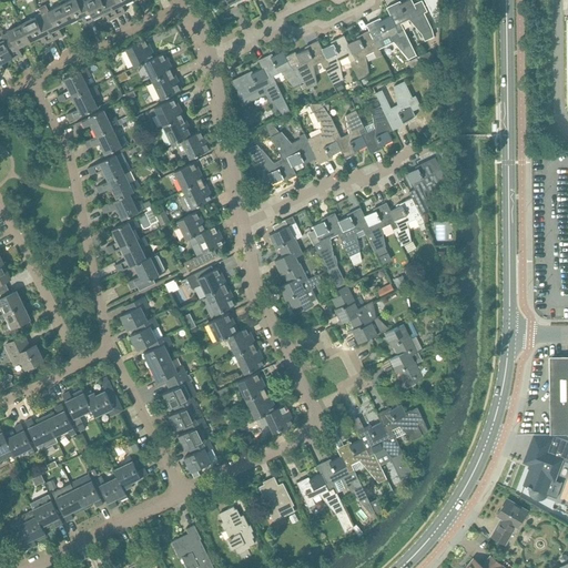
[(94,20),(93,18),(93,19),(84,0),(70,0),(61,4),(70,22),(81,17),(85,24),(94,20)]
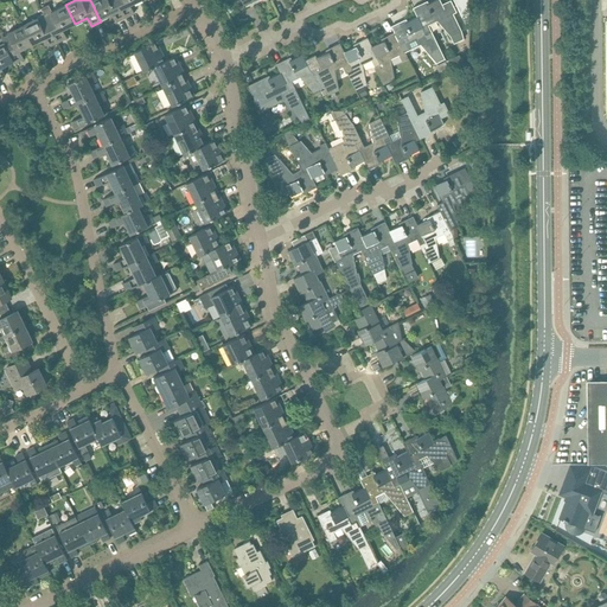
[(125,18),(116,0),(91,0),(90,0),(100,20),(100,19),(112,13),(116,23),(125,18)]
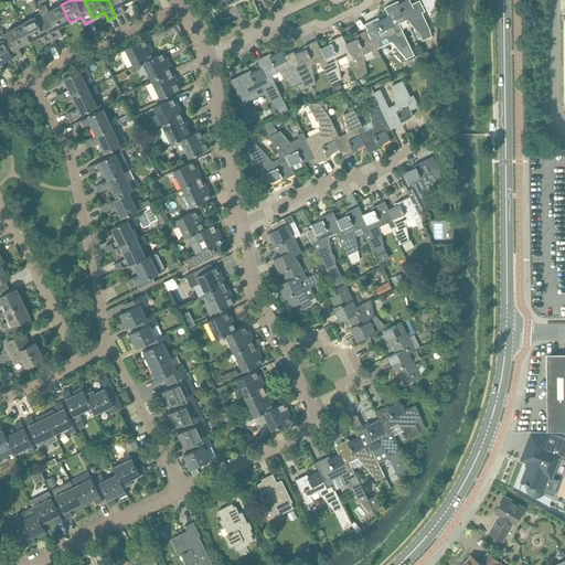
[(108,0),(116,17),(125,12),(121,4),(129,0),(108,0)]
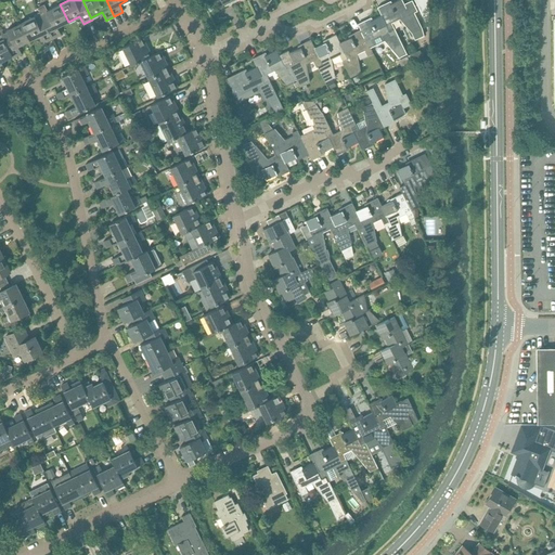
[(377,8),(382,15),(389,30),(395,28),(391,23),(400,20),(412,33),(415,40),(424,36),(422,28),(414,12),(417,11),(412,0),(404,4),(402,0),(398,0),(390,4),(389,2),(377,8)]
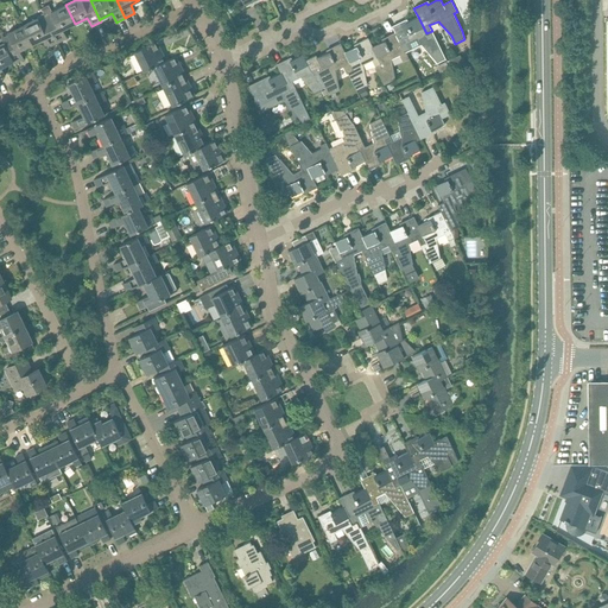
[(454,0),(463,18),(470,16),(469,0),(454,0)]
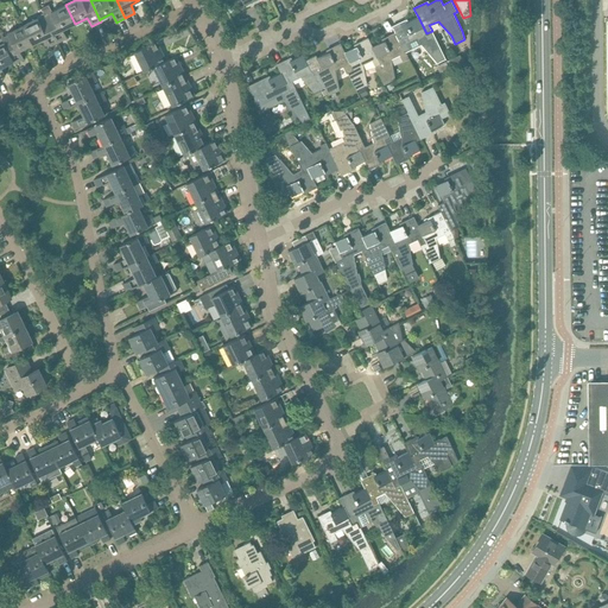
[(45,17),(57,43),(67,38),(63,30),(75,24),(65,5),(52,12),(49,5),(42,8),(45,17)]
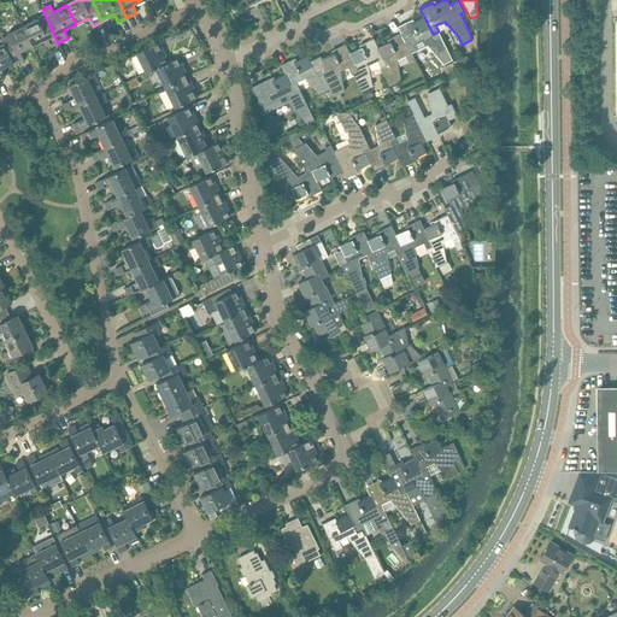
[(39,18),(23,25),(33,46),(45,40),(50,48),(58,43),(46,17),(40,21),(39,18)]
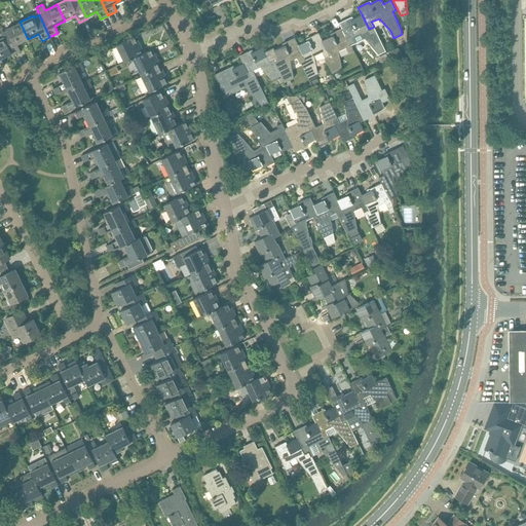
[(369,29),(362,14),(351,20),(350,17),(339,23),(342,29),(342,28),(350,45),(351,45),(355,43),(352,38),(361,34),(378,54),(385,51),(374,27),(369,29)]
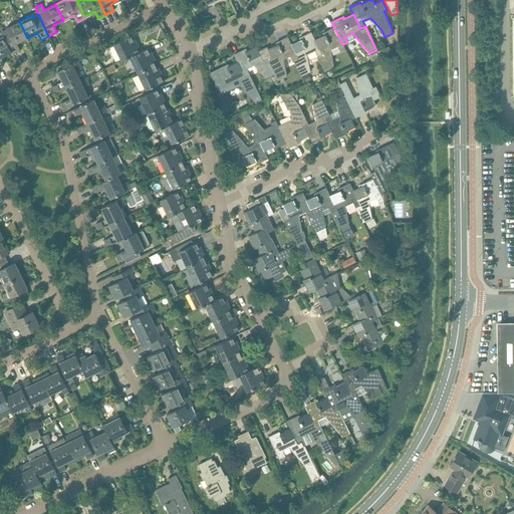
[(12,54),(20,50),(16,43),(27,38),(19,21),(6,28),(7,29),(1,32),(3,36),(11,52),(12,54)]
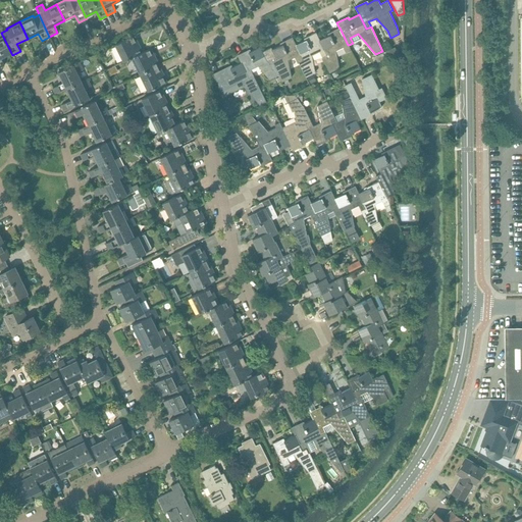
[(340,28),(340,29),(329,33),(330,35),(319,40),(326,55),(322,57),(329,72),(340,68),(335,51),(344,48),(346,53),(351,50),(349,45),(348,45),(340,28)]
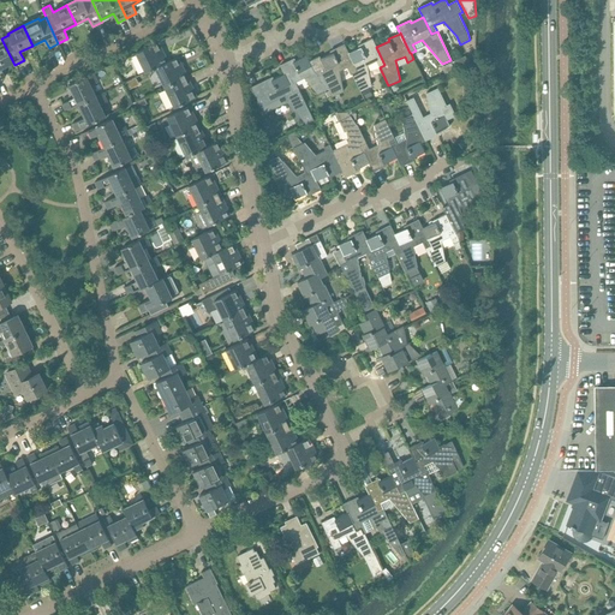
[(0,39),(0,79),(5,77),(1,69),(13,63),(4,43),(1,39),(0,39)]
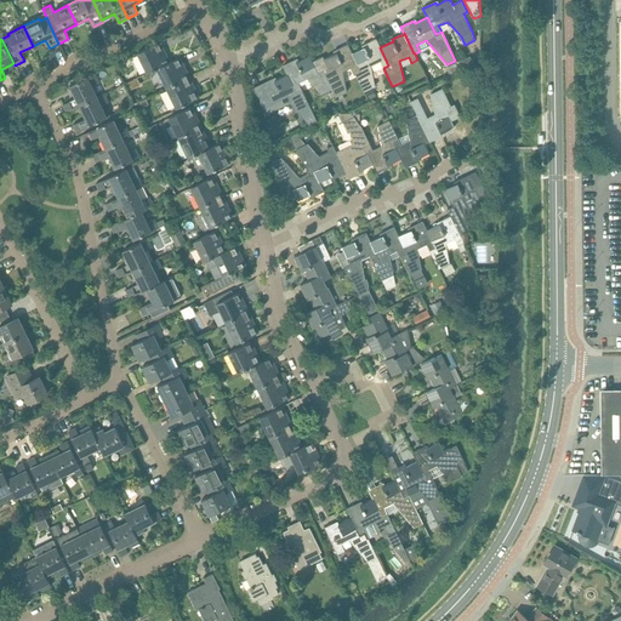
[(381,62),(383,68),(388,66),(380,47),(376,39),(363,45),(364,47),(352,53),(360,70),(355,73),(364,92),(375,86),(371,67),(381,62)]
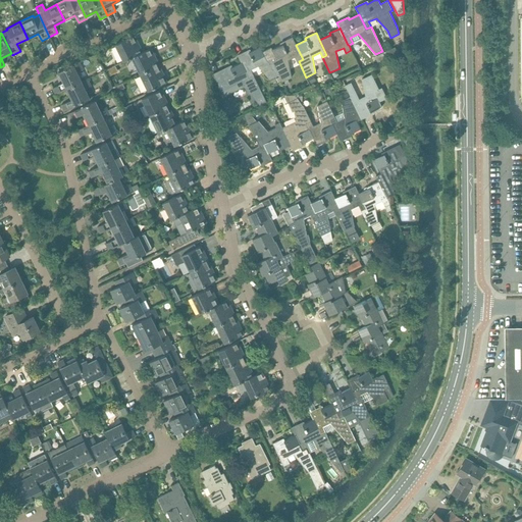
[(143,52),(135,35),(115,44),(123,61),(132,57),(143,52)]
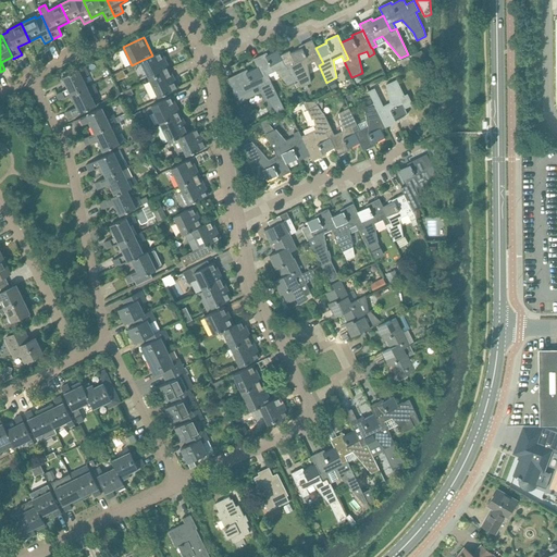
[(285,65),(289,63),(297,79),(298,82),(300,86),(301,87),(311,83),(308,65),(316,61),(319,65),(323,63),(316,48),(312,40),(300,46),(301,48),(291,53),(289,51),(280,56),(285,65)]
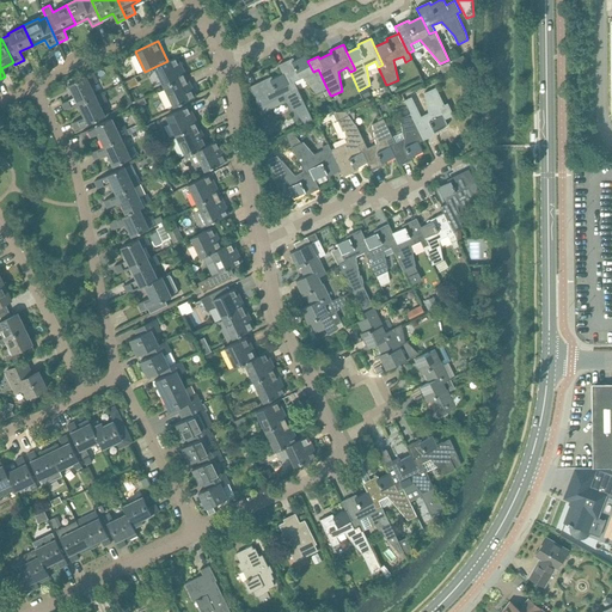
[(279,65),(282,74),(291,92),(297,89),(294,83),(303,78),(316,93),(326,87),(318,69),(313,72),(307,61),(305,55),(292,61),(291,59),(279,65)]
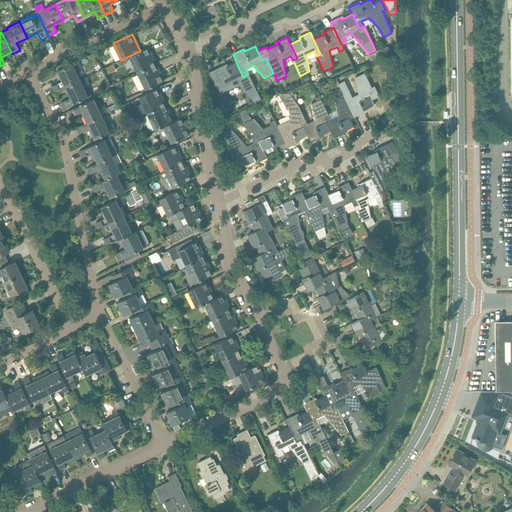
[(129,56),(137,73),(156,64),(148,47),(140,51),(129,56)]
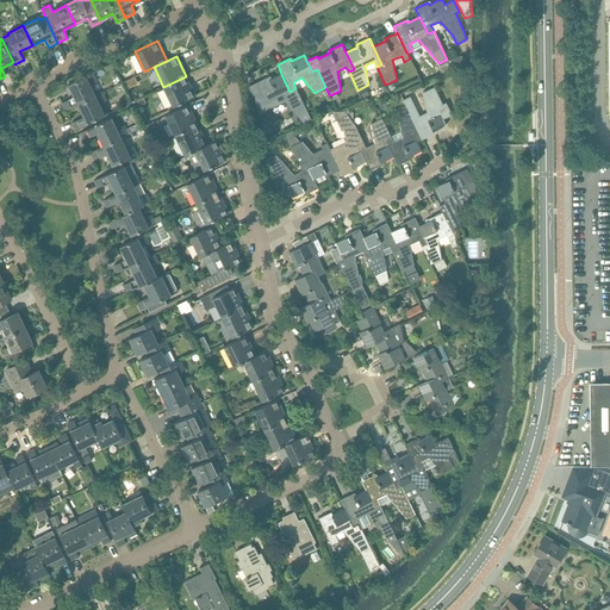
[(462,56),(449,62),(452,68),(465,62),(462,56)]
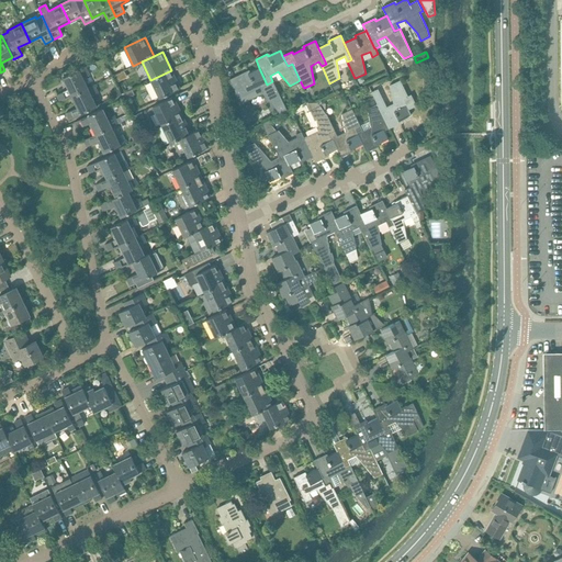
[(86,67),(63,78),(68,89),(57,96),(60,102),(71,97),(71,96),(88,88),(82,78),(89,75),(86,67)]
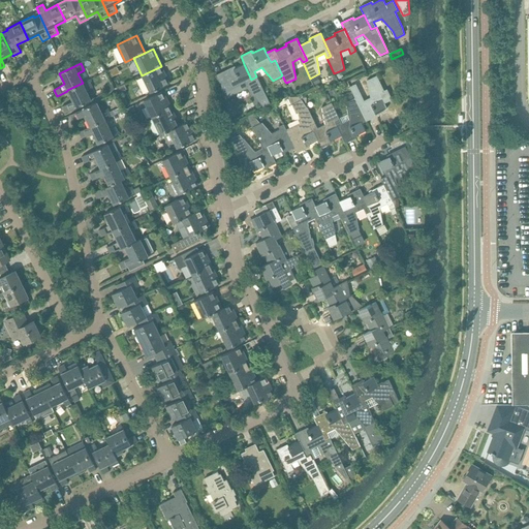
[(236,68),(217,76),(224,92),(227,98),(247,88),(263,106),(270,103),(256,76),(251,80),(244,64),(236,68)]
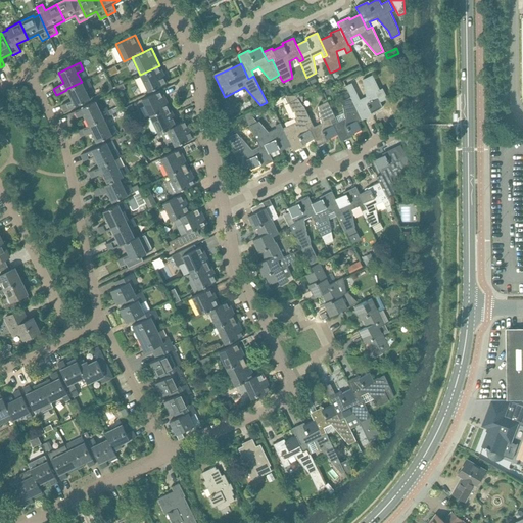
[(148,92),(168,83),(159,65),(140,75),(148,92)]
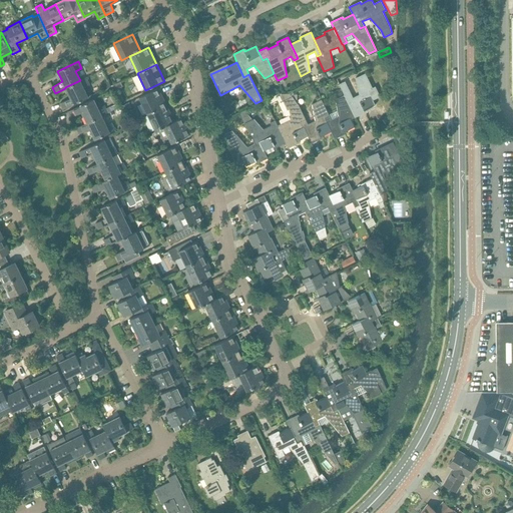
[(344,95),(355,117),(366,112),(365,110),(375,105),(373,100),(380,96),(375,87),(372,88),(365,73),(355,78),(359,94),(351,98),(349,93),(344,95)]
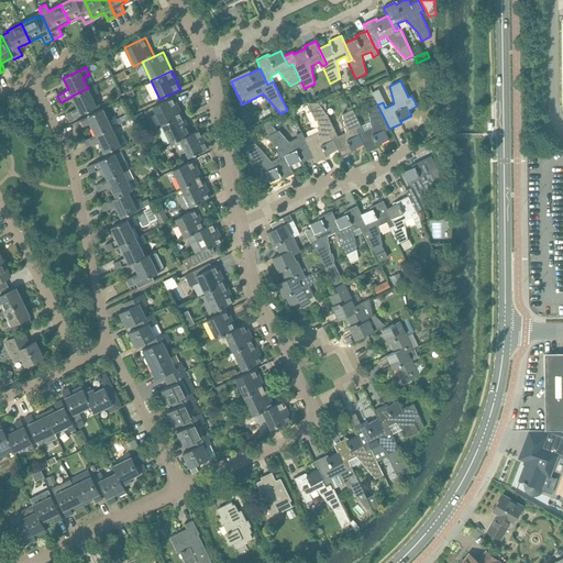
[(77,108),(66,113),(69,120),(97,107),(92,97),(98,94),(95,85),(88,88),(72,96),(72,97),(77,108)]
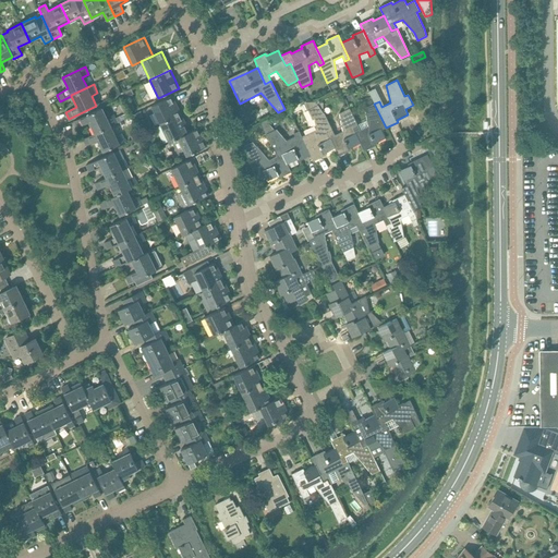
[(113,97),(121,94),(118,88),(110,92),(113,97)]
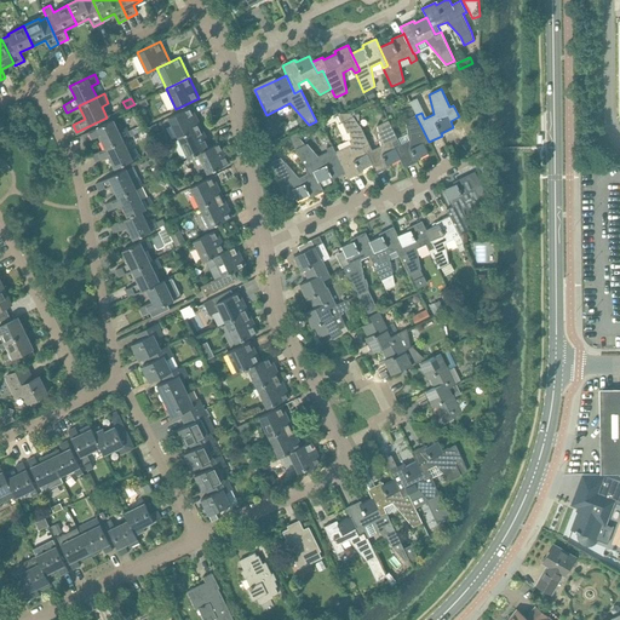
[(145,98),(137,103),(139,109),(141,108),(148,104),(145,98)]
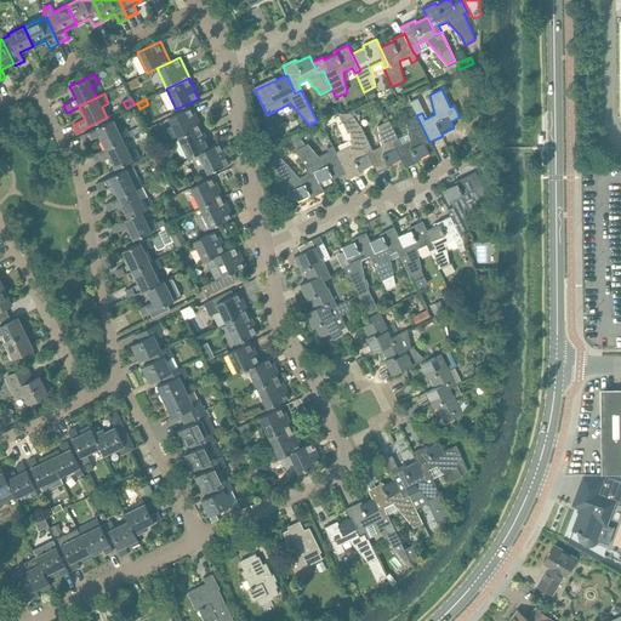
[(169,118),(178,138),(201,127),(192,107),(169,118)]
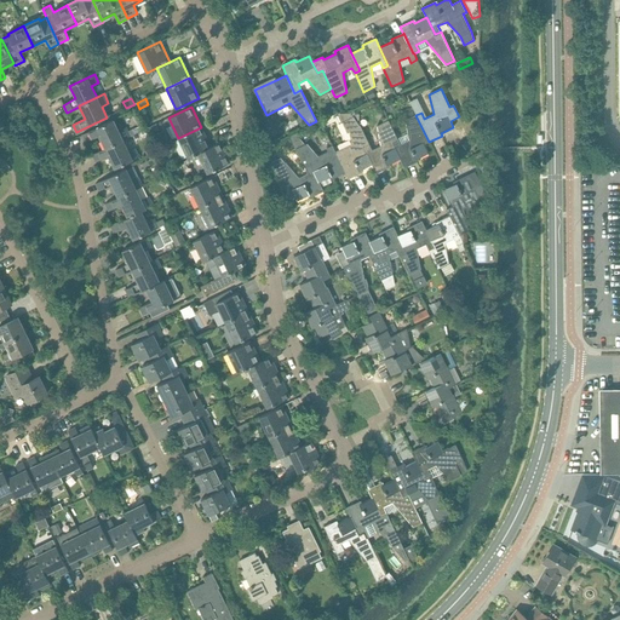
[(336,153),(345,172),(344,172),(348,179),(361,173),(360,171),(372,165),(363,147),(369,144),(360,126),(350,113),(339,114),(343,122),(342,122),(346,132),(349,132),(351,144),(336,153)]
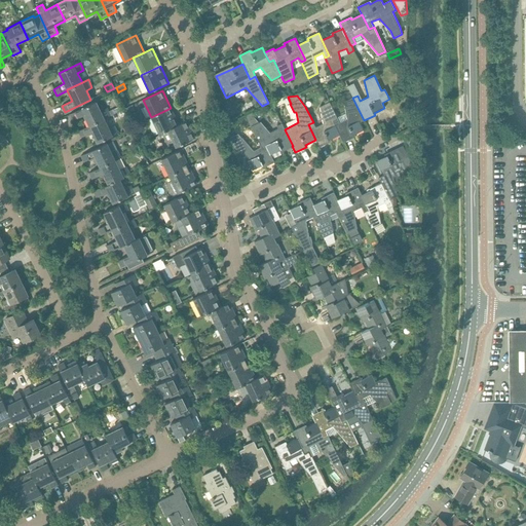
[(364,120),(352,98),(343,102),(346,119),(339,122),(336,118),(332,120),(339,135),(343,142),(353,137),(352,135),(364,129),(360,122),(364,120)]
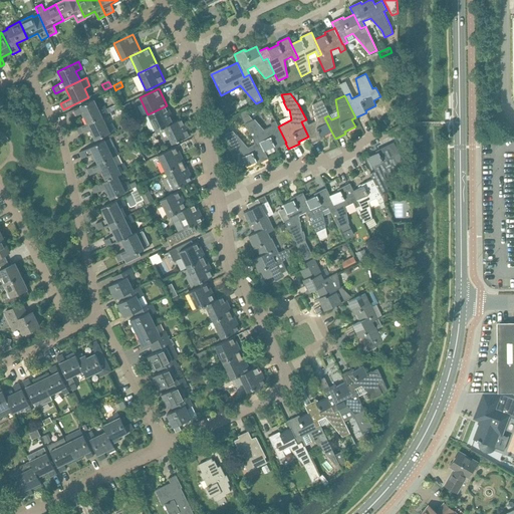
[(101,116),(107,113),(104,105),(98,108),(93,99),(68,111),(71,117),(82,112),(87,122),(87,123),(101,116)]
